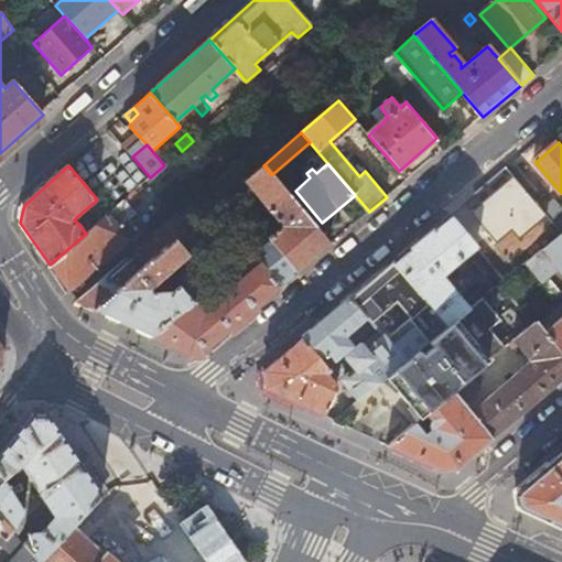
[(269,239),(296,272),(331,244),(271,175),(263,165),(245,181),(277,218),(281,218),(285,215),(290,219),(288,222),(289,224),(273,237),(268,230),(262,236),(267,240),(269,239)]
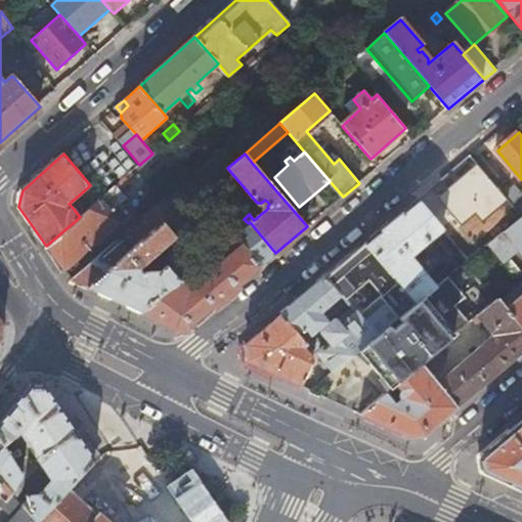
[(473,156),(451,173),(502,233),(521,218),(521,213),(507,196),(473,156)]
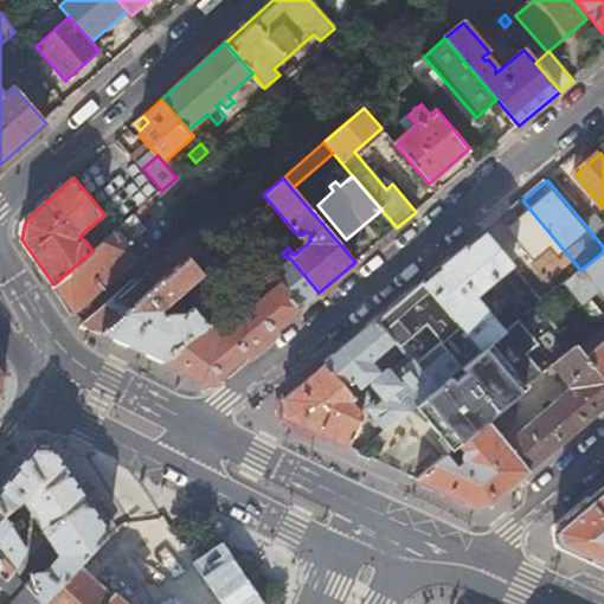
[(53,284),(75,315),(141,258),(124,239),(142,223),(140,220),(152,211),(146,204),(92,251),(53,284)]
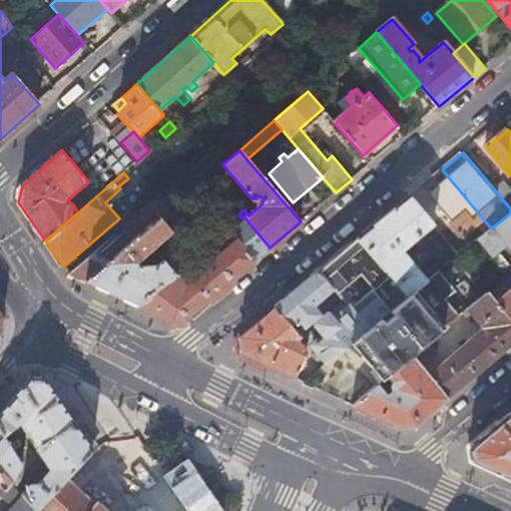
[(211,174),(185,196),(191,204),(217,182),(211,174)]
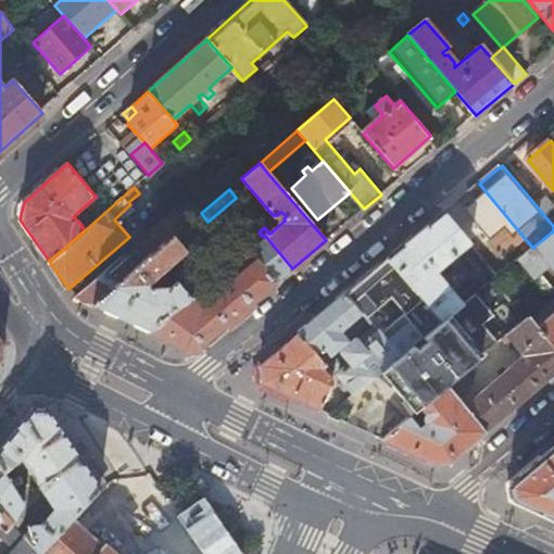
[(462,198),(445,212),(499,276),(516,262),(462,198)]
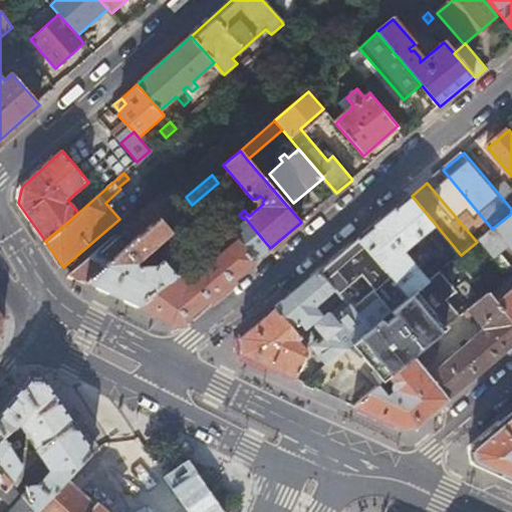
[(497,192),(511,209),(511,187),(508,183),(497,192)]
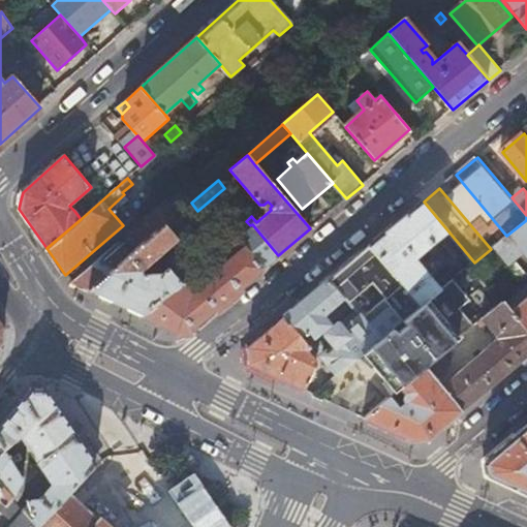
[(69,206),(74,211),(80,206),(75,200),(69,206)]
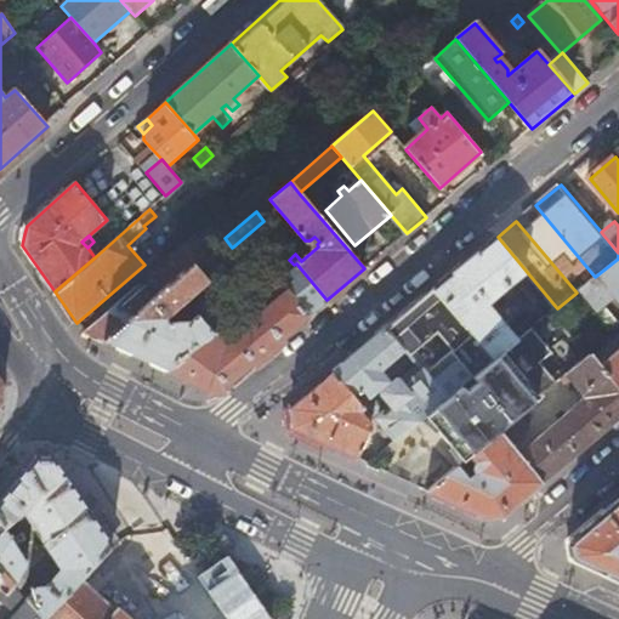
[(498,237),(435,289),(494,361),(520,339),(490,304),(522,278),(544,304),(539,307),(547,317),(557,308),(498,237)]
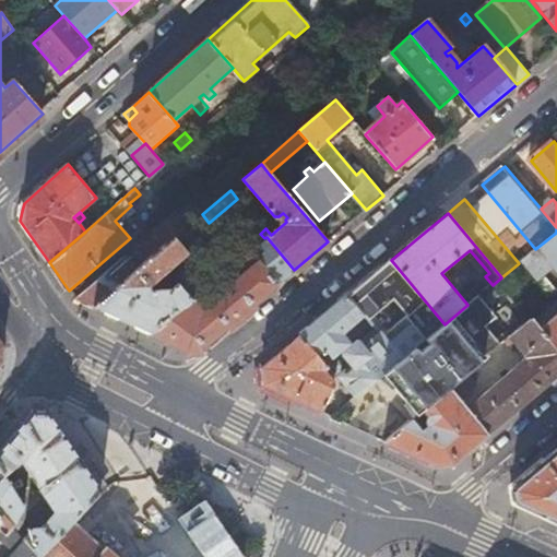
[(202,214),(137,270),(94,307),(128,322),(152,333),(191,300),(177,285),(172,289),(165,283),(155,292),(150,293),(146,288),(158,279),(160,281),(189,256),(188,253),(215,230),(209,223),(202,214)]
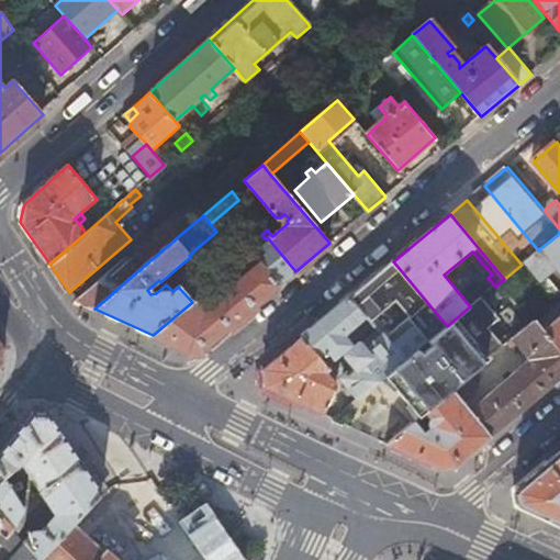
[(535,321),(559,350),(559,234),(538,250),(526,260),(542,281),(558,268),(559,269),(559,317),(551,325),(542,315),(535,321)]
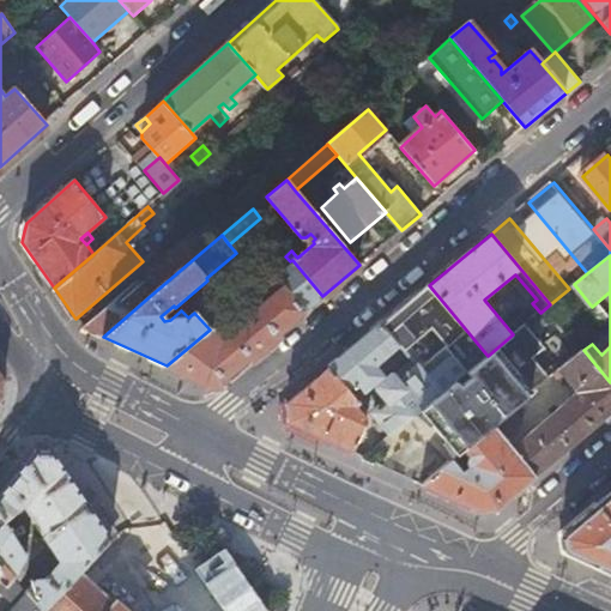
[(210,330),(167,366),(205,383),(219,382),(280,332),(322,296),(292,260),(290,261),(254,292),(265,306),(254,315),(246,315),(240,319),(236,314),(230,321),(234,325),(233,333),(222,342),(211,328),(210,330)]
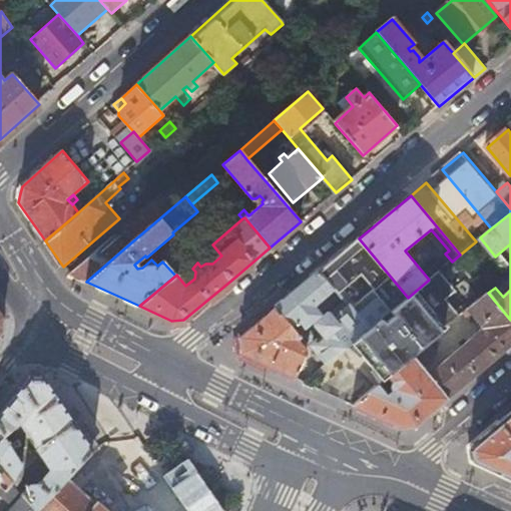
[(125,247),(115,236),(71,274),(72,276),(86,282),(125,247)]
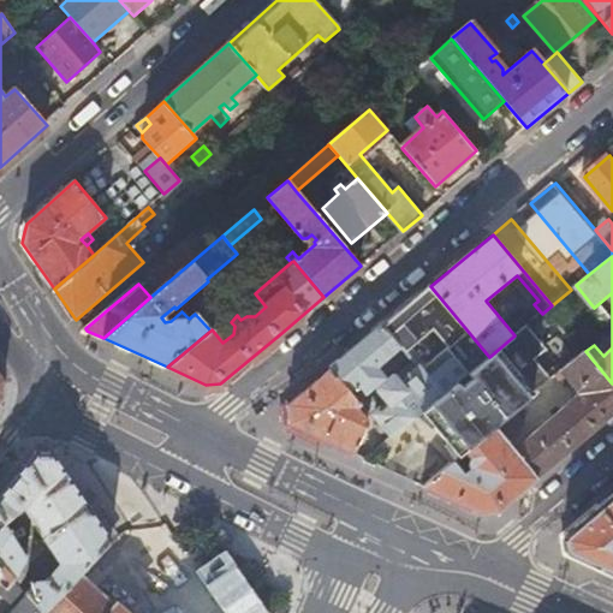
[(489,357),(430,286),(320,379),(287,406),(290,424),(355,454),(372,423),(358,408),(358,402),(350,391),(358,384),(365,393),(382,378),(375,369),(402,346),(414,362),(415,361),(421,368),(400,386),(396,379),(381,391),(382,392),(369,403),(378,414),(376,415),(394,436),(423,414),(459,382),(471,373),(489,357)]
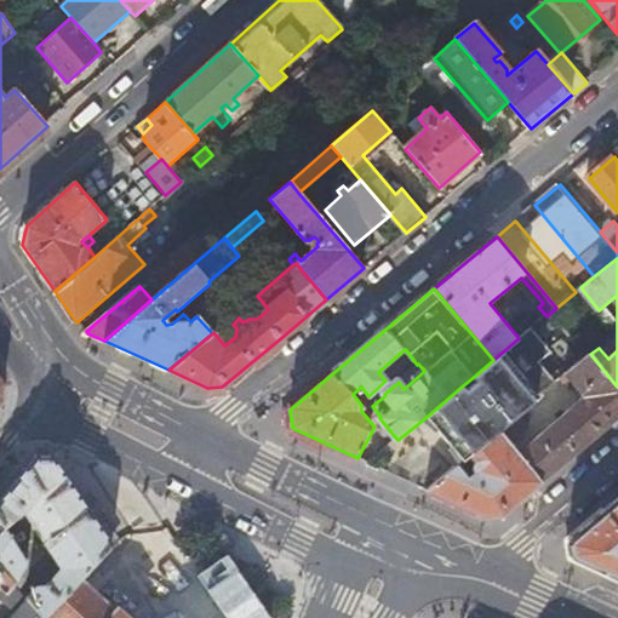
[(519,338),(493,360),(475,376),(480,381),(468,390),(463,385),(427,417),(463,461),(508,423),(558,382),(541,361),(554,350),(533,326),(519,338)]
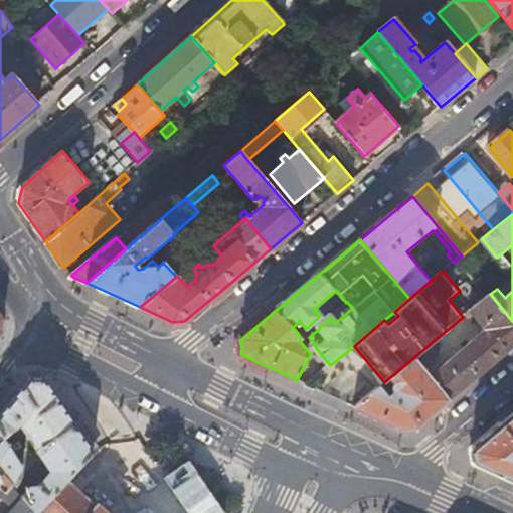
[(384,382),(354,407),(404,431),(409,431),(416,431),(512,349),(512,321),(490,294),(466,314),(470,320),(476,315),(485,327),(478,337),(443,367),(433,378),(420,364),(426,358),(421,351),(384,382)]
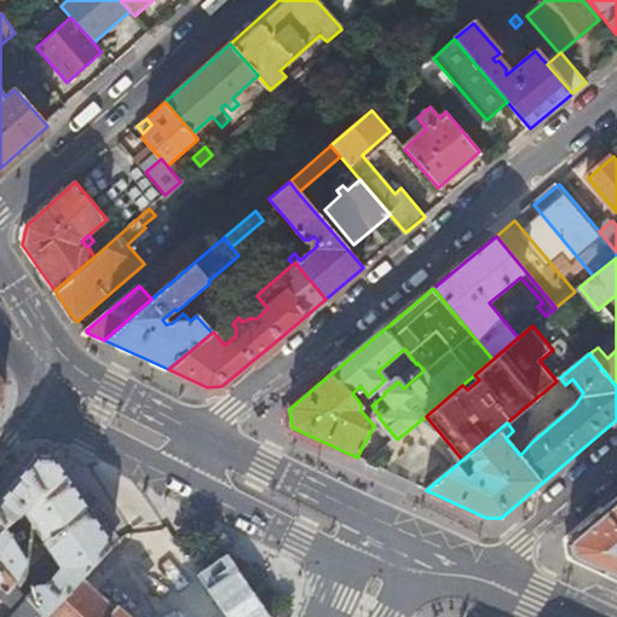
[(417,363),(416,364),(398,381),(403,388),(424,370),(417,363)]
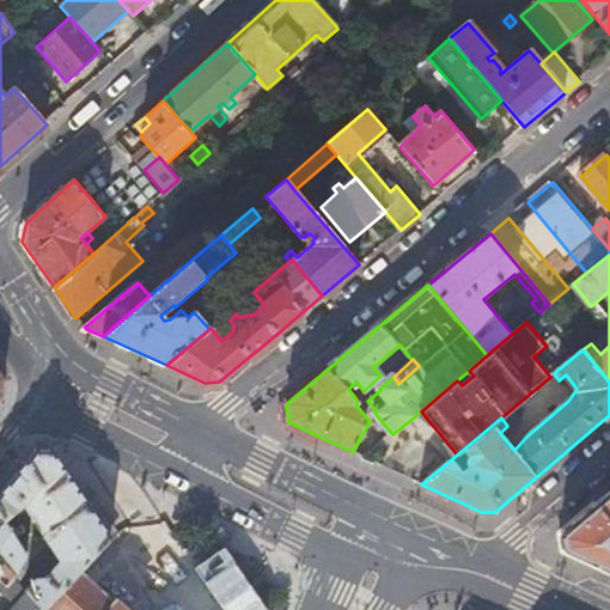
[(474,376),(469,371),(457,380),(462,385),(474,376)]
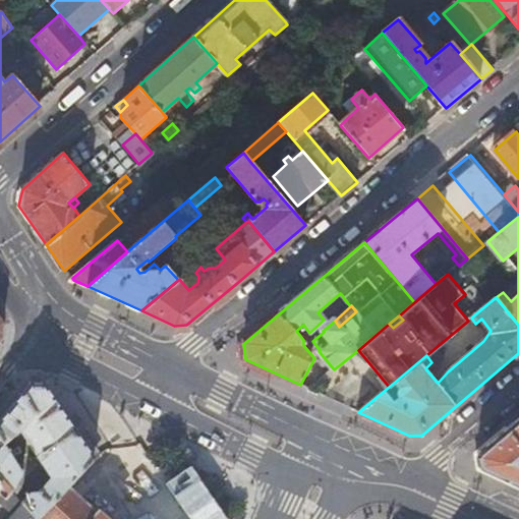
[(0,421),(0,477),(13,493),(39,457),(53,478),(40,493),(33,492),(22,504),(30,511),(36,518),(40,518),(68,487),(96,458),(47,387),(39,386),(30,386),(0,421)]
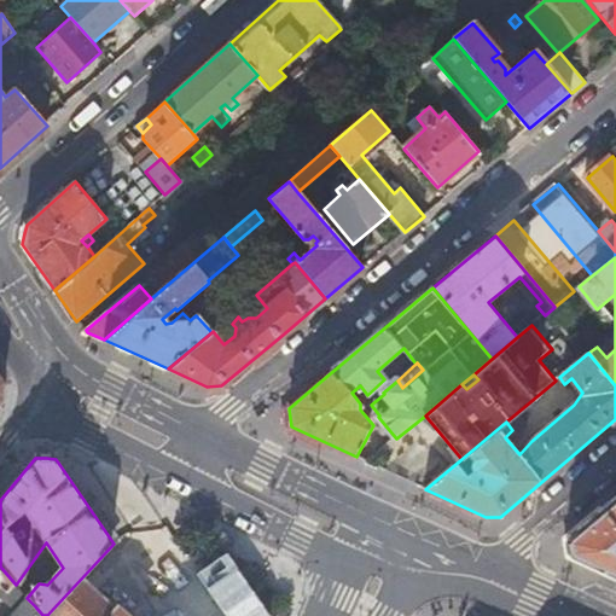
[(615,499),(568,539),(570,556),(615,577),(615,499)]
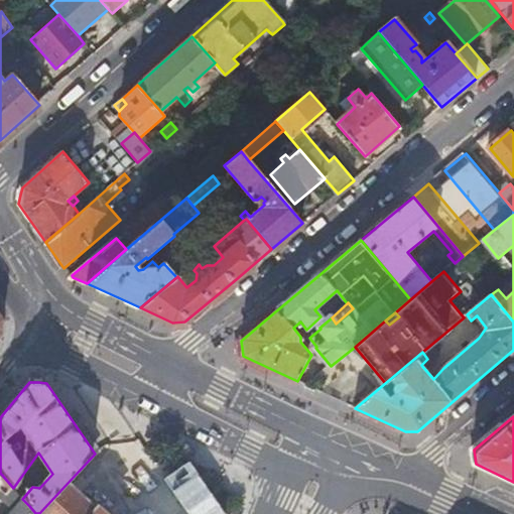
[(221,513),(186,463),(161,480),(183,513),(221,513)]
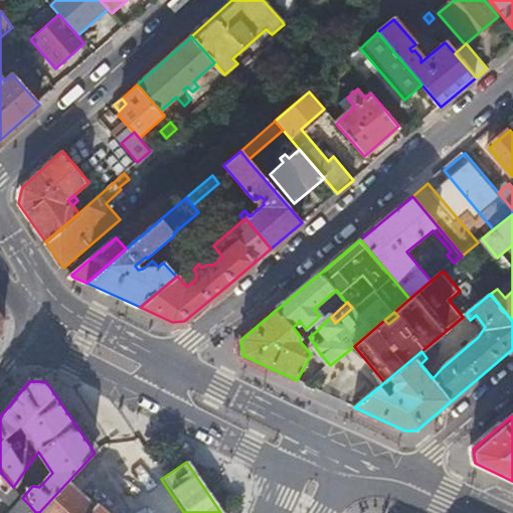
[(16,490),(13,487),(0,472),(0,497),(6,502),(16,490)]
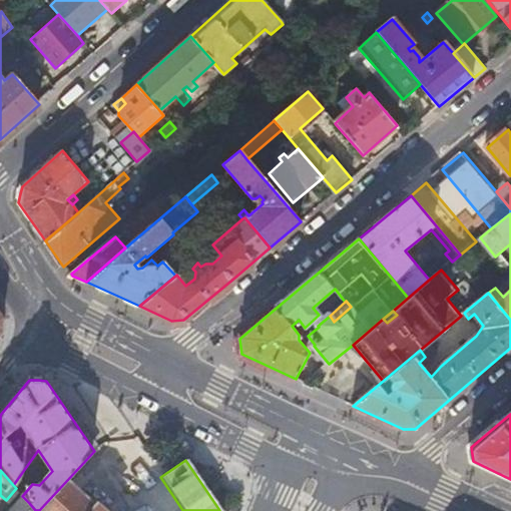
[(67,480),(39,510),(104,510),(99,506),(97,507),(67,480)]
